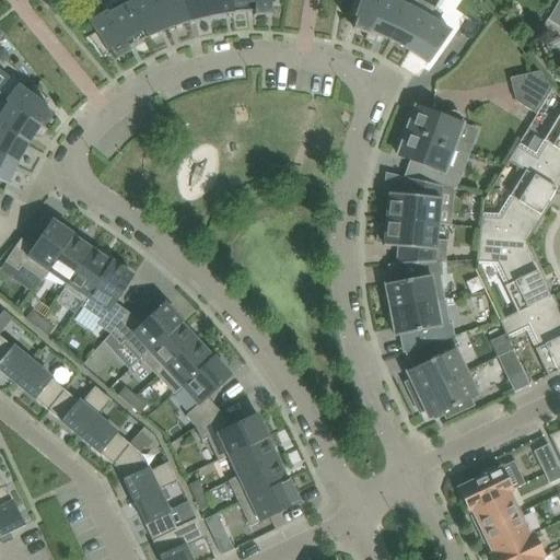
[(128,0),(111,0),(101,6),(105,12),(106,12),(127,48),(147,38),(128,0)]
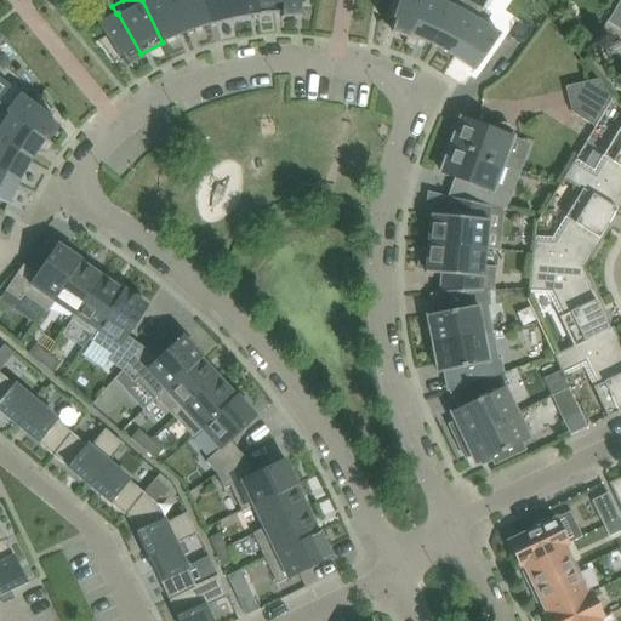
[(172,0),(142,0),(163,43),(184,33),(172,0)]
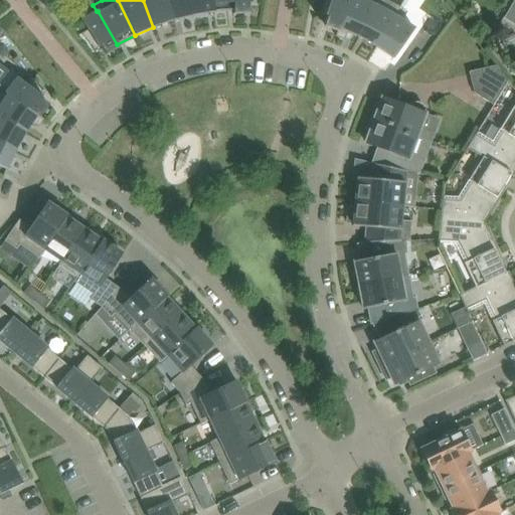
[(173,21),(166,0),(143,0),(153,27),(173,21)]
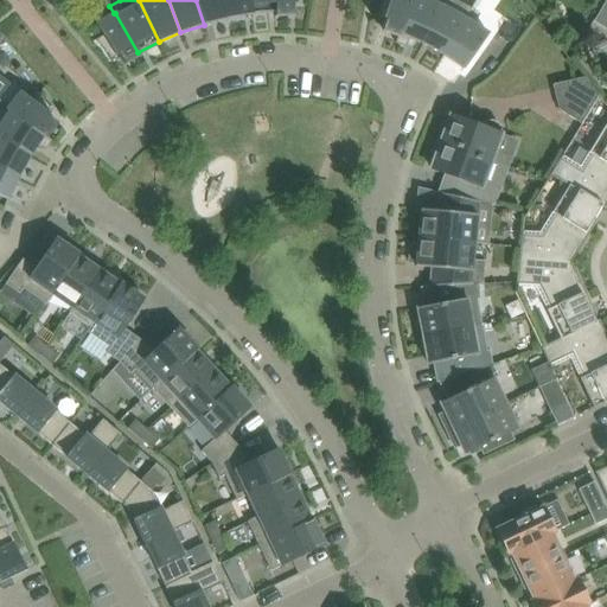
[(228,19),(223,0),(196,0),(204,25),(228,19)]
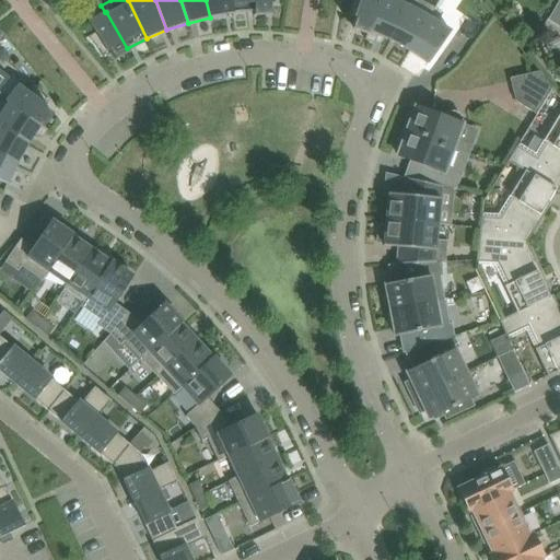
[(232,14),(230,0),(206,0),(210,18),(232,14)]
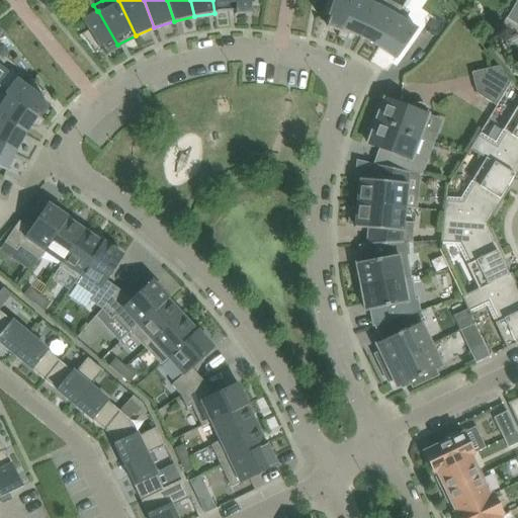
[(212,0),(214,13),(234,11),(234,0),(212,0)]
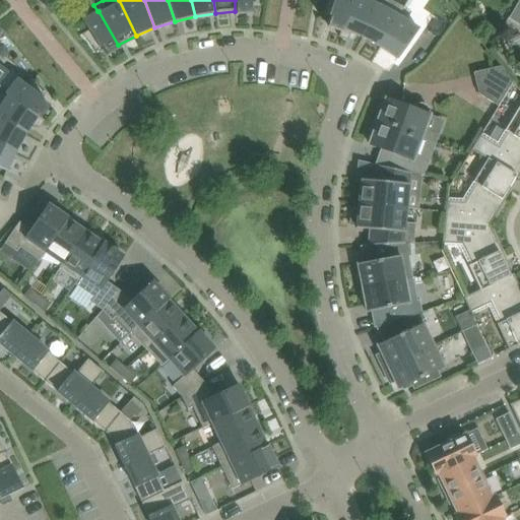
[(235,0),(235,11),(235,14),(249,14),(251,14),(251,4),(258,4),(258,0),(235,0)]
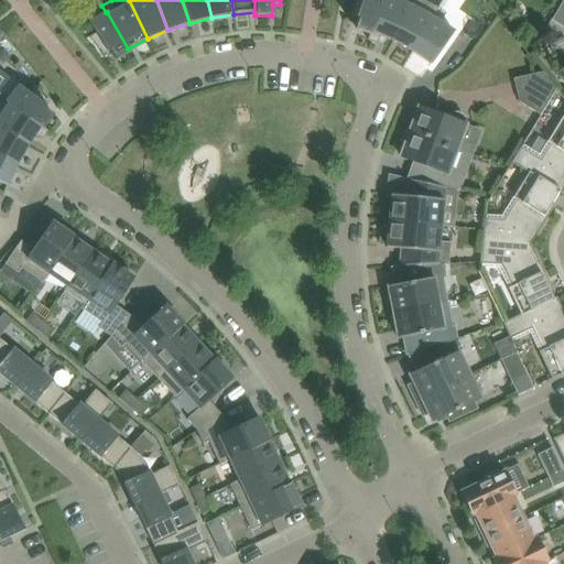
[(369,35),(383,0),(354,0),(350,15),(358,19),(354,30),(369,35)]
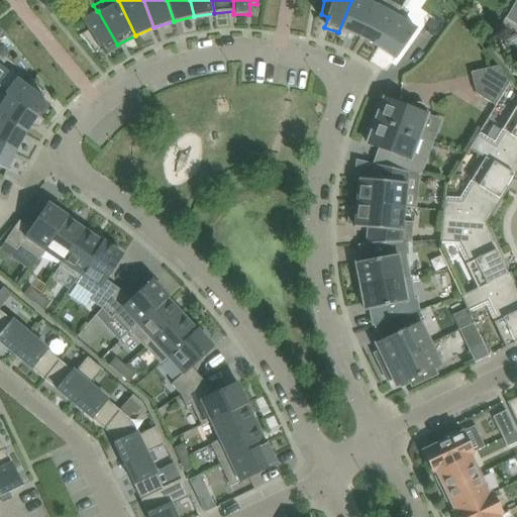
[(358,37),(374,4),(364,0),(351,0),(338,32),(336,36),(345,40),(348,32),(358,37)]
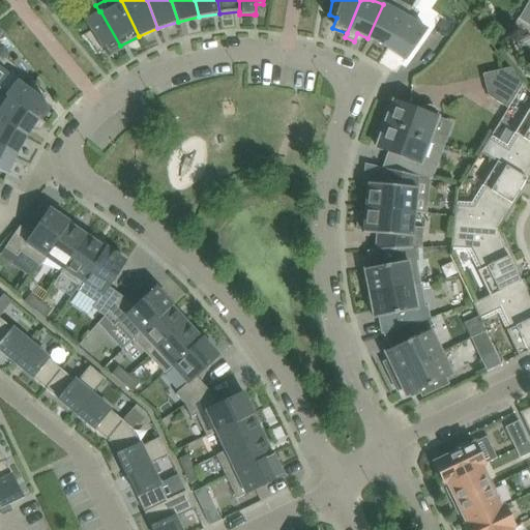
[(407,18),(411,8),(396,0),(385,0),(383,4),(367,38),(386,49),(388,50),(407,18)]
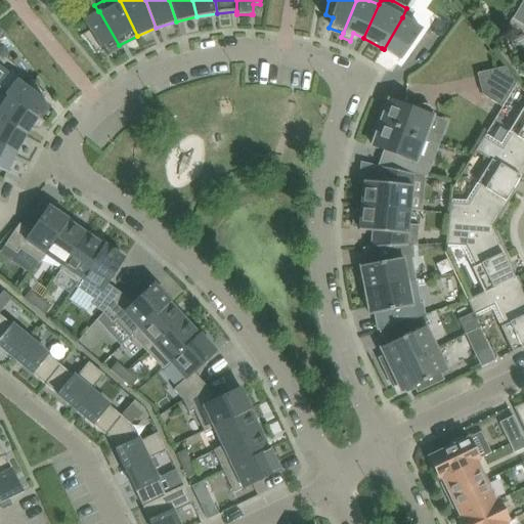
[(523,1),(523,0),(512,18),(523,25),(523,23),(523,1)]
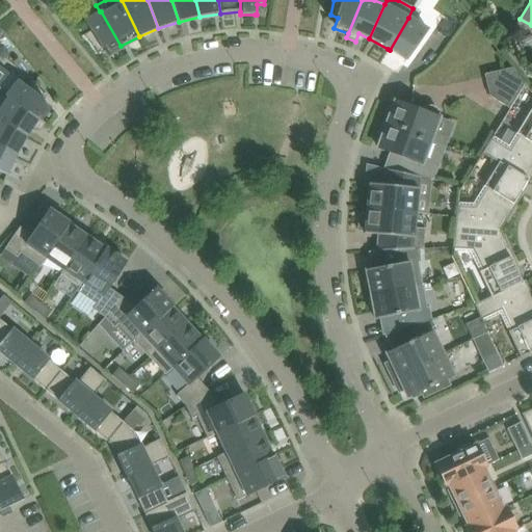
[(89,31),(83,35),(97,51),(103,48),(108,57),(111,56),(123,49),(121,46),(101,11),(100,11),(84,22),(89,31)]
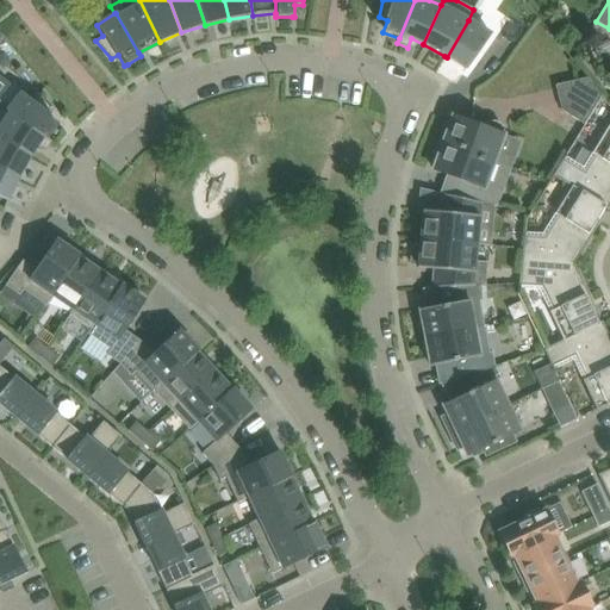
[(466,69),(491,35),(468,20),(447,57),(466,69)]
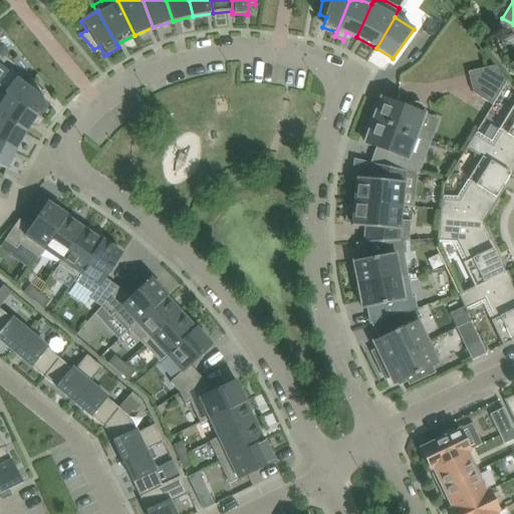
[(507,81),(494,66),(468,72),(473,93),(492,105),(507,81)]
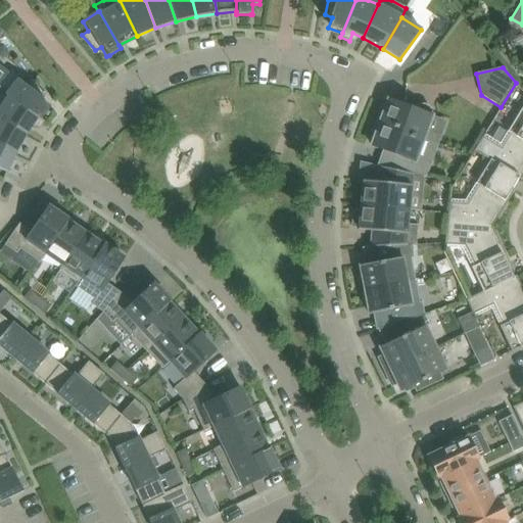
[(0,81),(0,90),(40,120),(40,119),(47,109),(49,107),(41,101),(45,95),(31,81),(27,86),(7,72),(0,81)]
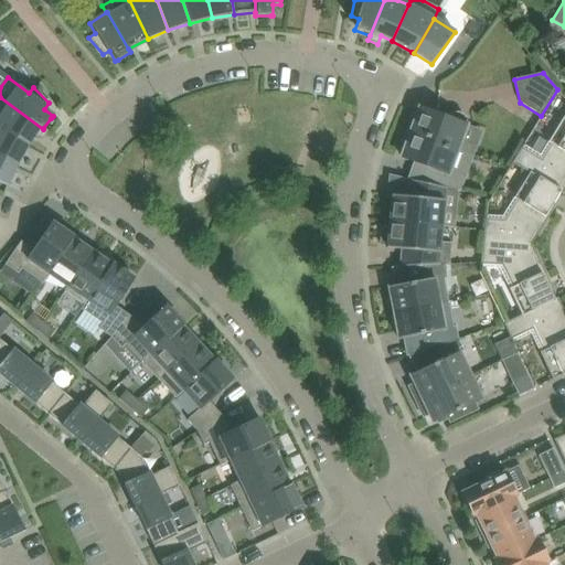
[(0,128),(28,146),(28,145),(34,136),(42,140),(48,132),(48,131),(43,128),(43,129),(0,97),(0,128)]
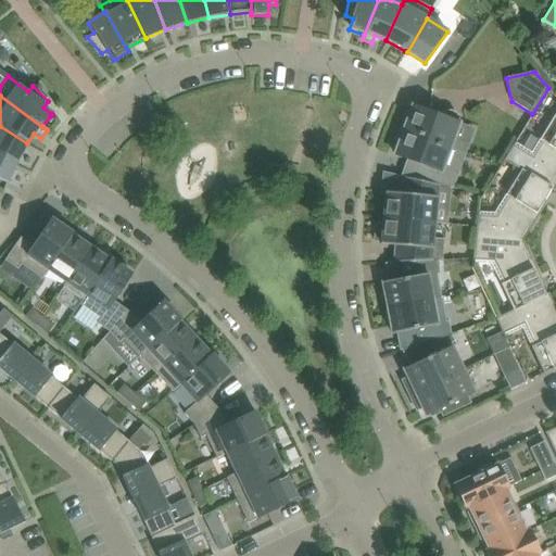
[(405,113),(400,128),(404,129),(450,146),(449,148),(451,149),(464,154),(465,152),(468,143),(453,138),(458,123),(458,122),(458,121),(458,119),(458,118),(458,117),(458,116),(457,116),(457,115),(456,114),(455,113),(454,112),(453,112),(452,111),(451,111),(450,111),(449,111),(447,111),(446,111),(445,112),(444,112),(443,113),(442,113),(442,114),(442,115),(441,115),(441,116),(439,116),(412,106),(409,114),(405,113)]
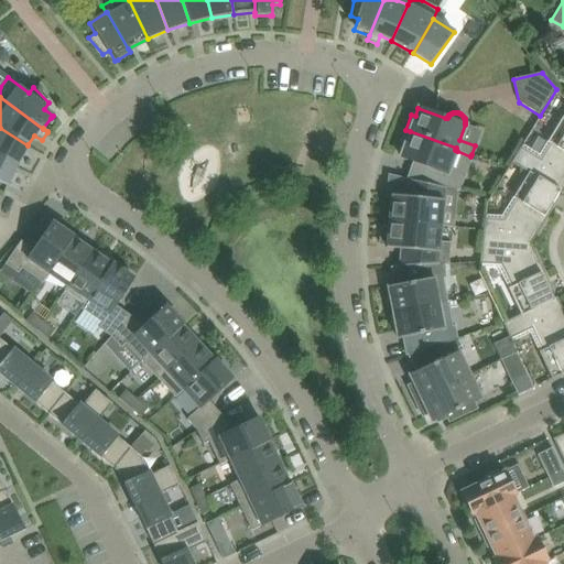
[(522,144),(511,162),(562,193),(563,188),(563,112),(550,138),(552,140),(540,160),(521,149),(523,145),(522,144)]
